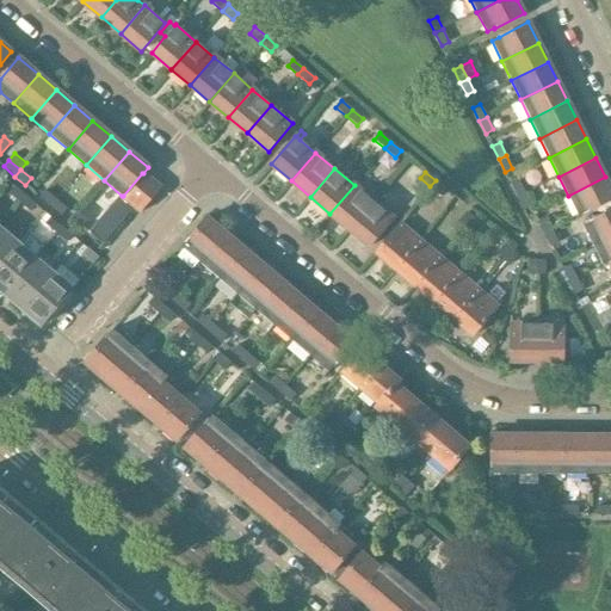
[(161,189),(143,173),(142,173),(123,196),(122,196),(90,233),(103,244),(134,207),(141,213),(161,189)]
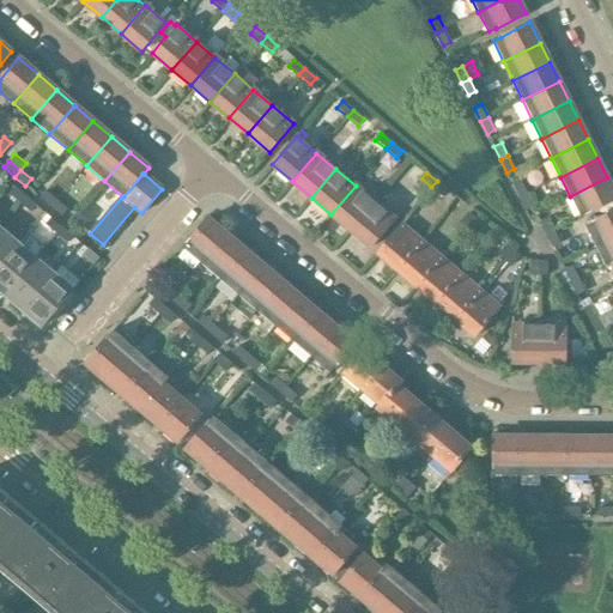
[(612,188),(607,177),(570,196),(581,217),(588,213),(612,200),(612,188)]
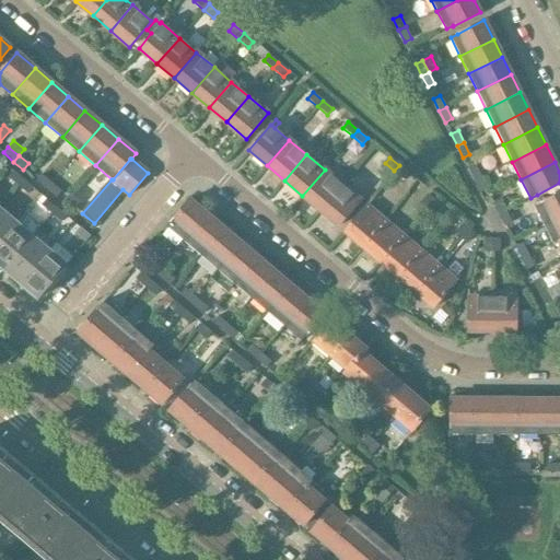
[(410,174),(399,165),(394,171),(405,179),(410,174)]
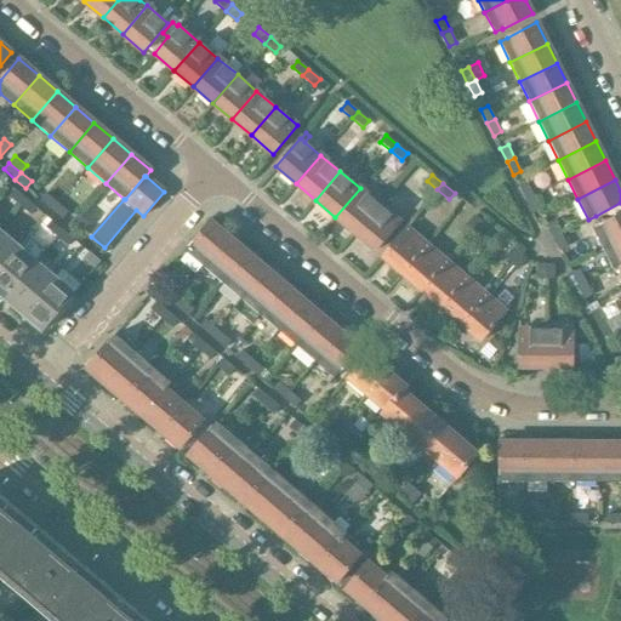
[(528,183),(519,188),(527,200),(534,197),(528,183)]
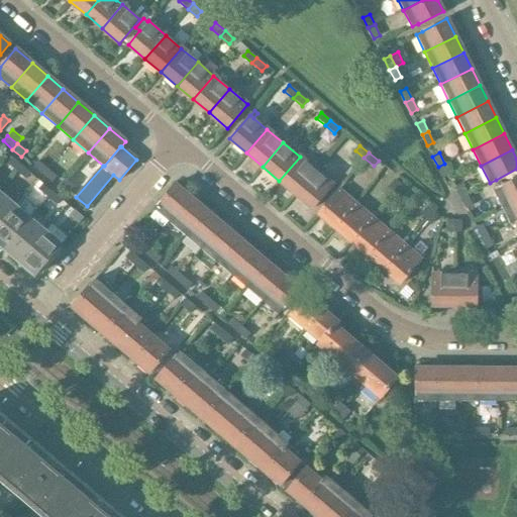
[(300,157),(279,181),(295,194),(315,170),(300,157)]
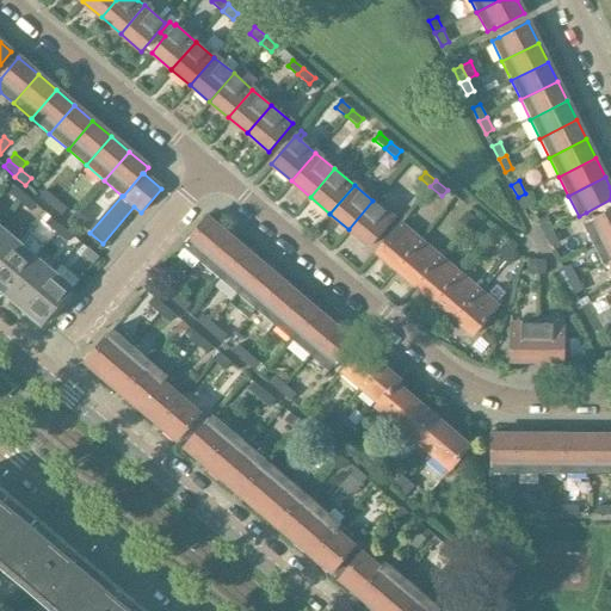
[(8,193),(19,203),(25,196),(14,186),(8,193)]
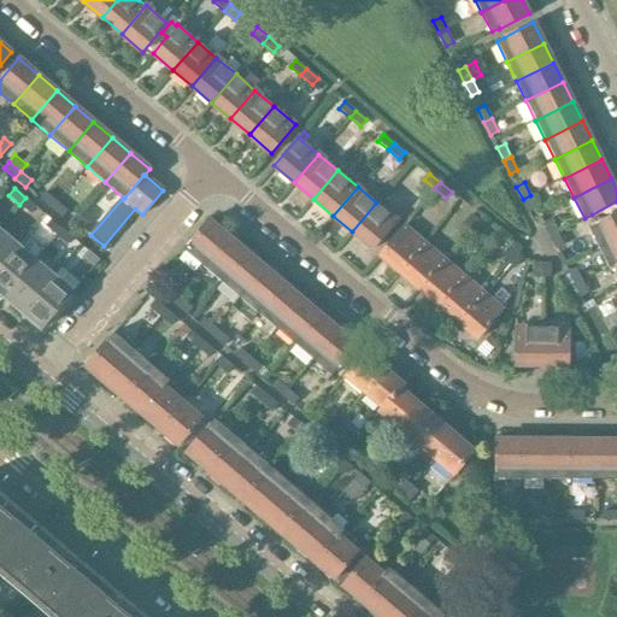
[(40,199),(52,209),(57,203),(46,193),(40,199)]
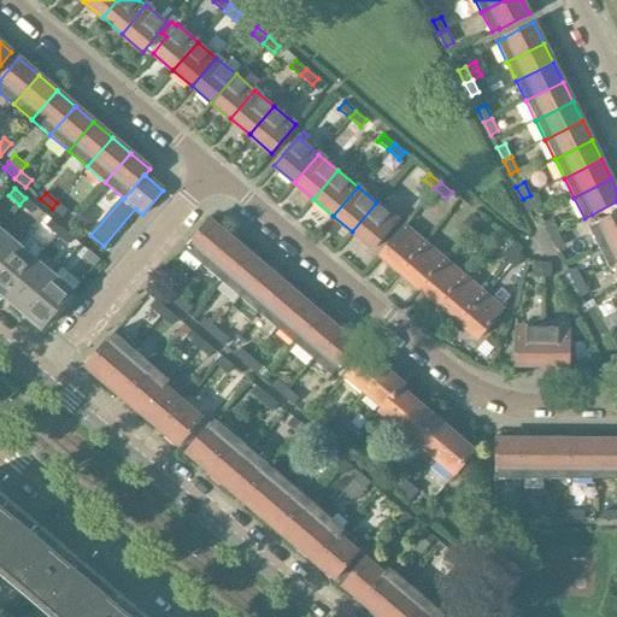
[(536,209),(530,195),(523,199),(529,212),(536,209)]
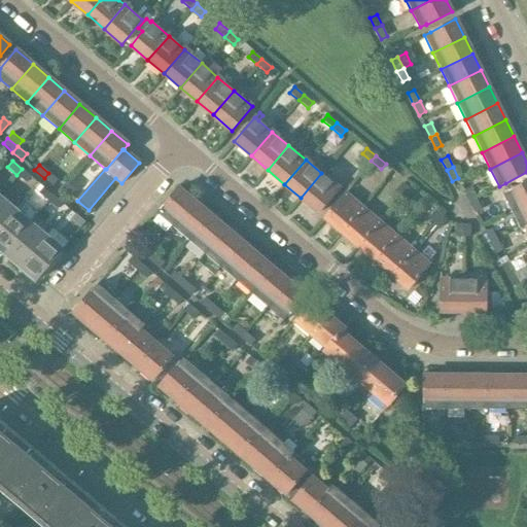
[(31,177),(22,169),(16,175),(26,182),(31,177)]
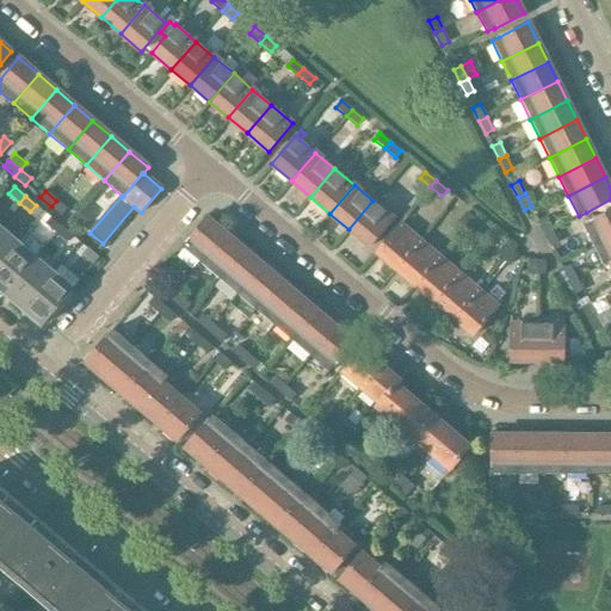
[(67,209),(56,201),(51,207),(61,216),(67,209)]
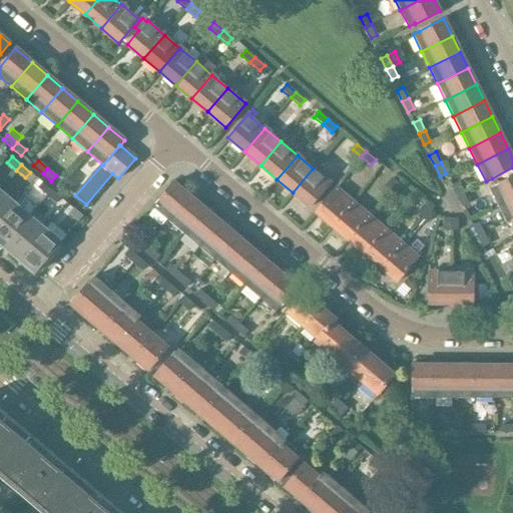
[(313,168),(293,192),(310,207),(330,183),(313,168)]
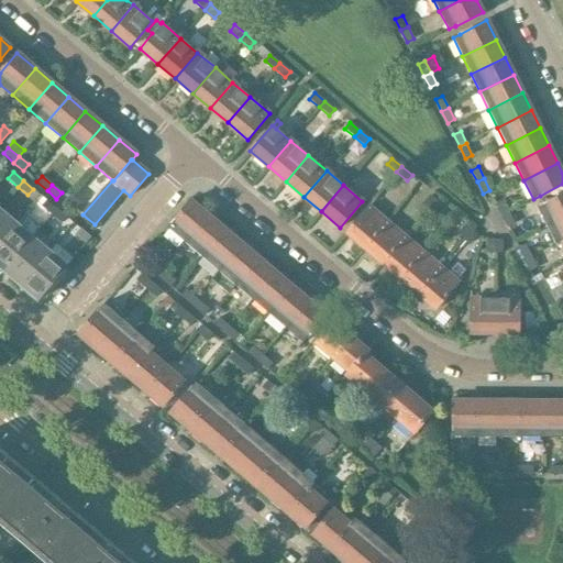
[(538,208),(547,225),(562,217),(562,194),(543,203),(544,205),(538,208)]
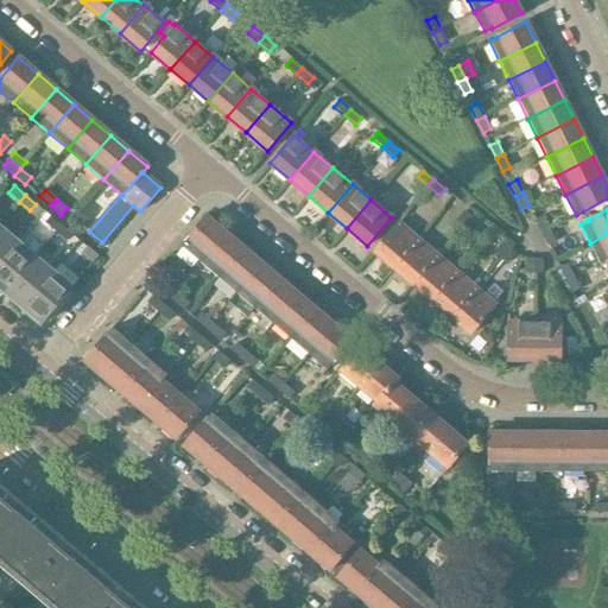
[(71,216),(82,226),(88,220),(77,210),(71,216)]
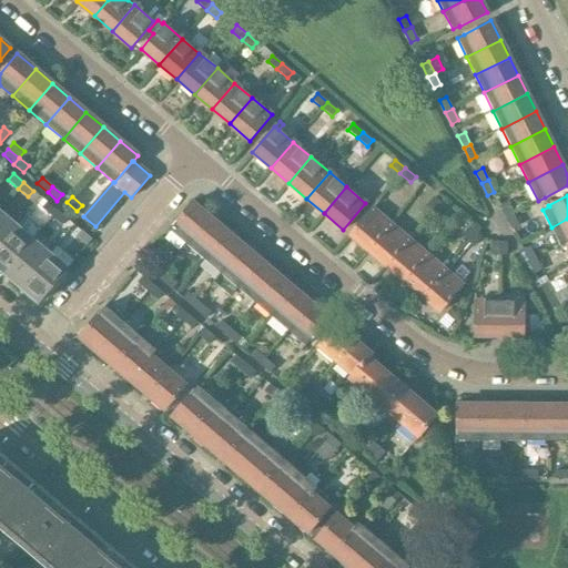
[(427,206),(433,211),(439,203),(434,198),(427,206)]
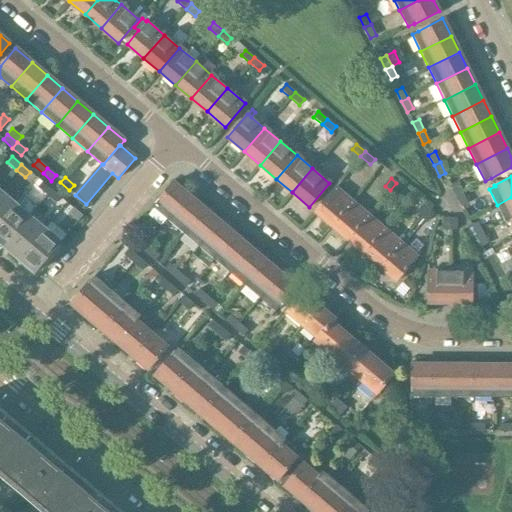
[(38,188),(47,195),(51,190),(42,182),(38,188)]
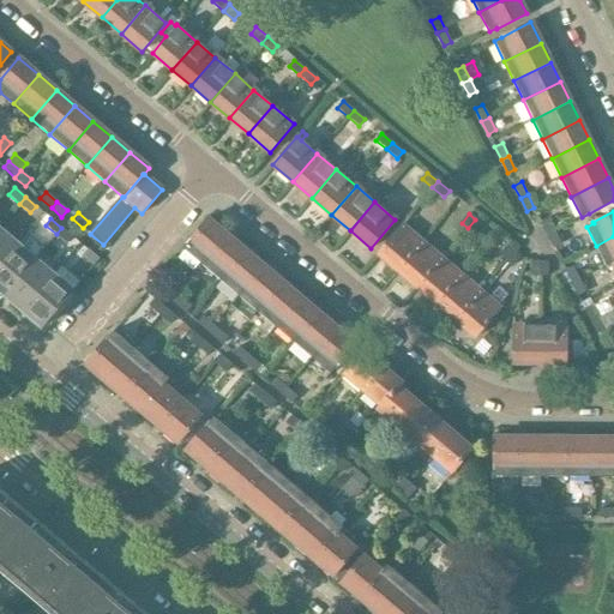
[(184,248),(202,264),(227,235),(208,218),(184,248)]
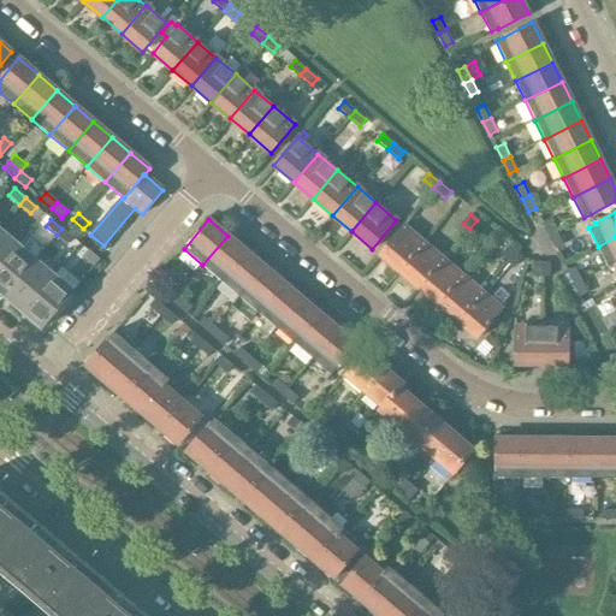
[(550,219),(543,223),(555,248),(563,244),(550,219)]
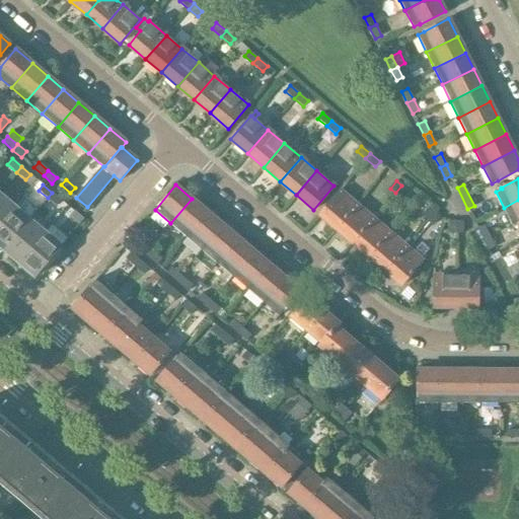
[(401,186),(395,193),(400,197),(406,190),(401,186)]
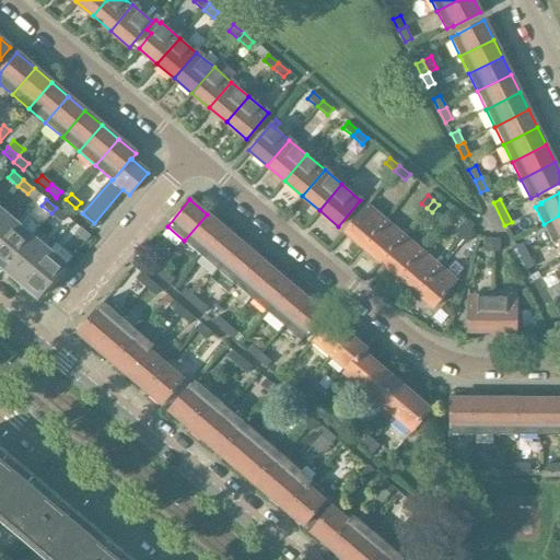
[(345,231),(362,246),(384,220),(366,206),(345,231)]
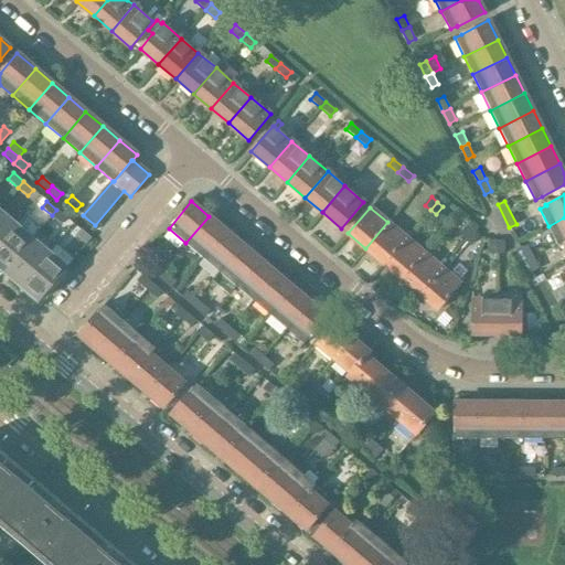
[(66,219),(56,210),(52,215),(62,224),(66,219)]
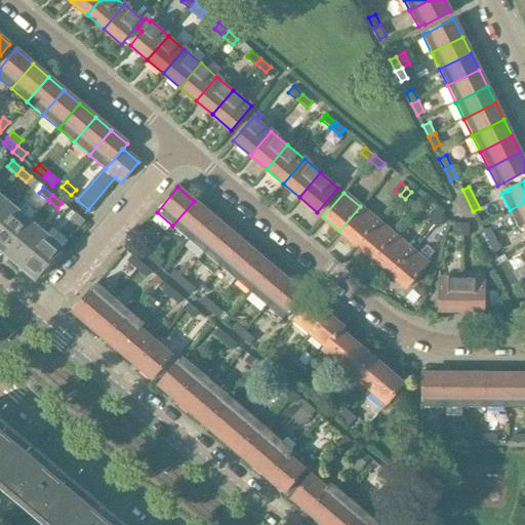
[(0,196),(0,225),(14,208),(0,196)]
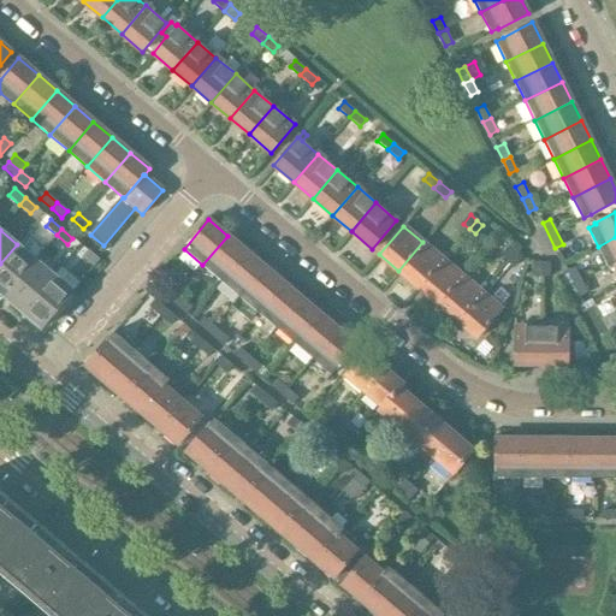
[(247,252),(227,236),(202,265),(221,280),(247,252)]
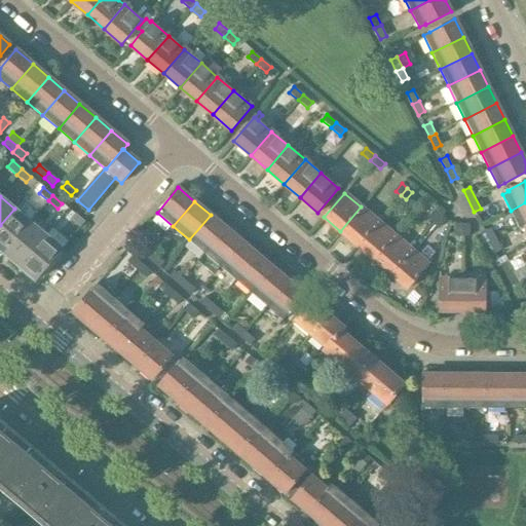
[(525,202),(511,211),(520,228),(525,225),(525,224),(525,223),(525,202)]
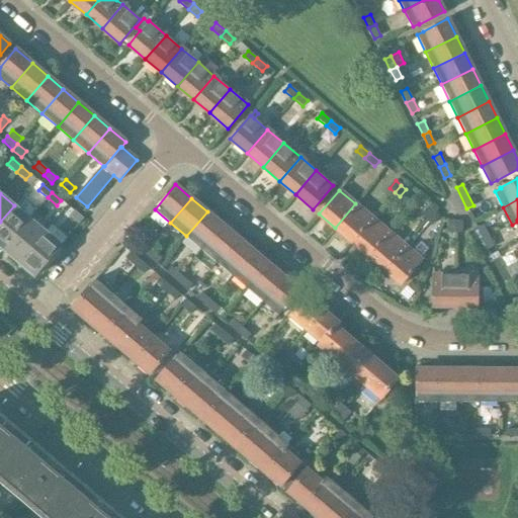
[(355,203),(335,228),(352,243),(372,219),(355,203)]
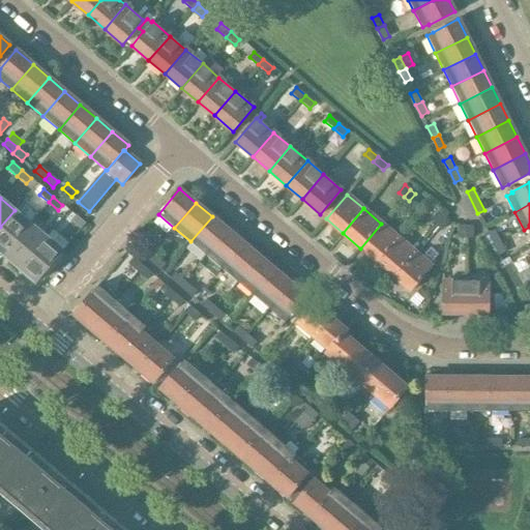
[(30,224),(15,210),(0,227),(0,252),(4,255),(5,253),(30,224)]
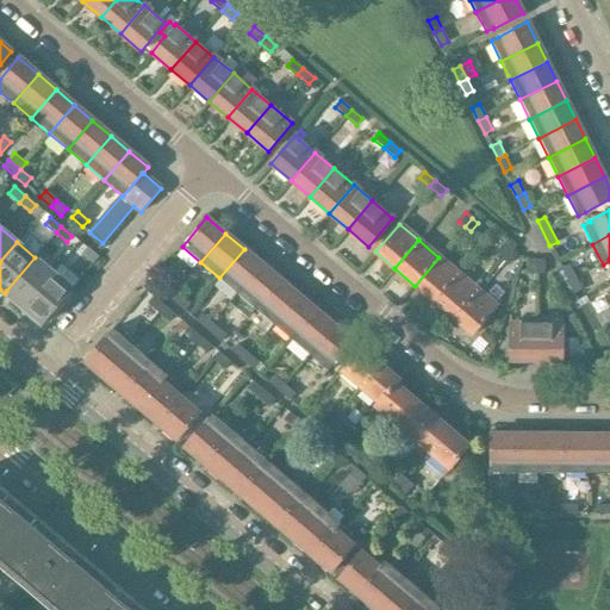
[(497,254),(504,259),(511,250),(504,244),(497,254)]
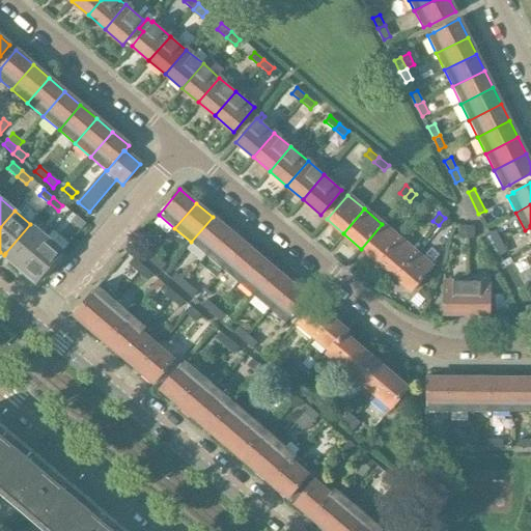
[(80,230),(85,224),(76,216),(71,222),(80,230)]
